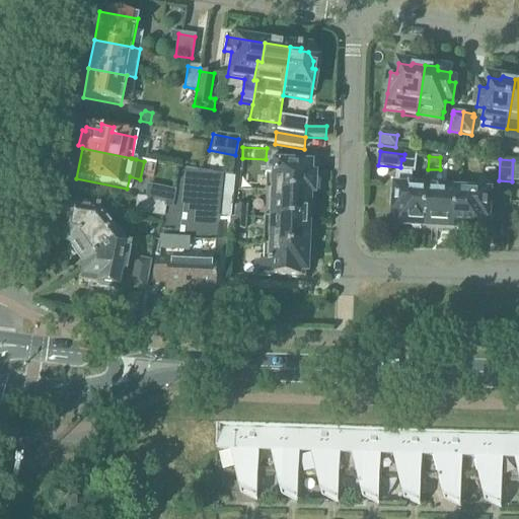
[(269,177),(269,192),(312,195),(313,192),(316,192),(316,179),(313,179),(313,176),(309,176),(309,165),(294,165),(294,163),(286,163),(285,165),(261,164),(261,172),(265,173),(265,177),(269,177)]
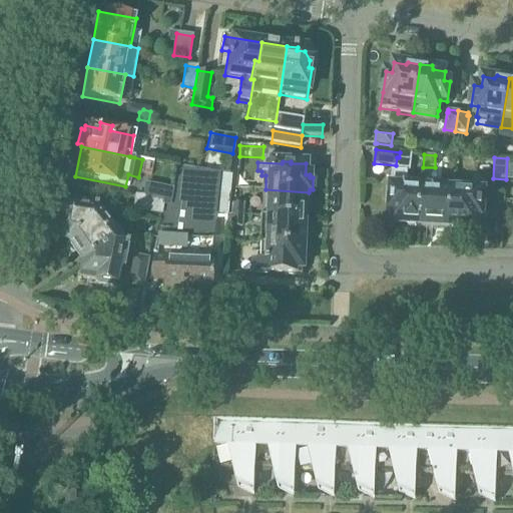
[(161,214),(157,213),(148,268),(149,280),(162,281),(162,288),(193,290),(193,293),(205,294),(205,291),(209,291),(214,211),(224,212),(227,174),(177,166),(171,188),(168,204),(164,204),(161,214)]
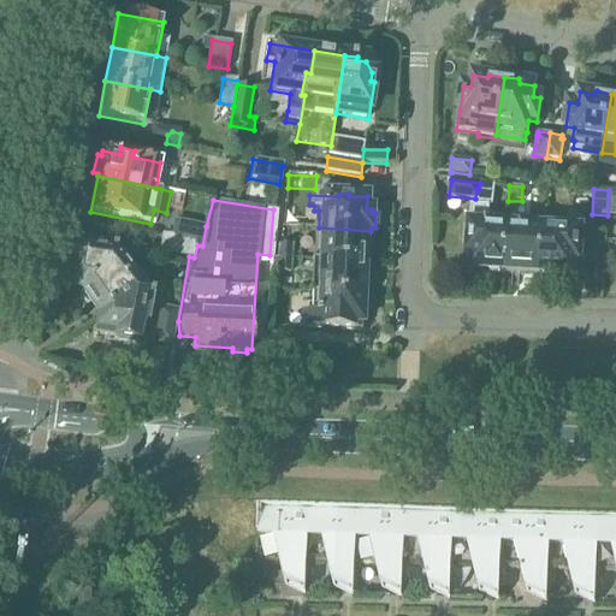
[(505,271),(508,220),(487,219),(489,206),(471,205),(469,223),(467,256),(472,256),(471,268),(487,270),(490,273),(499,273),(502,271),(505,271)]
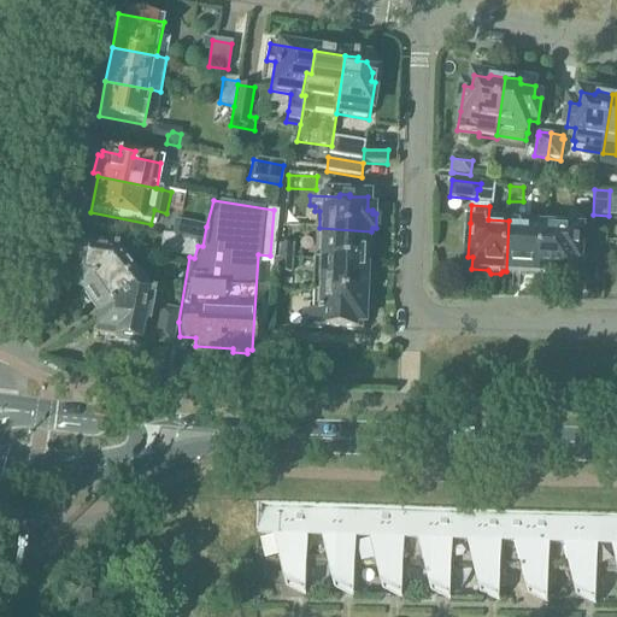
[(174,219),(171,236),(199,240),(198,246),(203,246),(206,227),(174,219)]
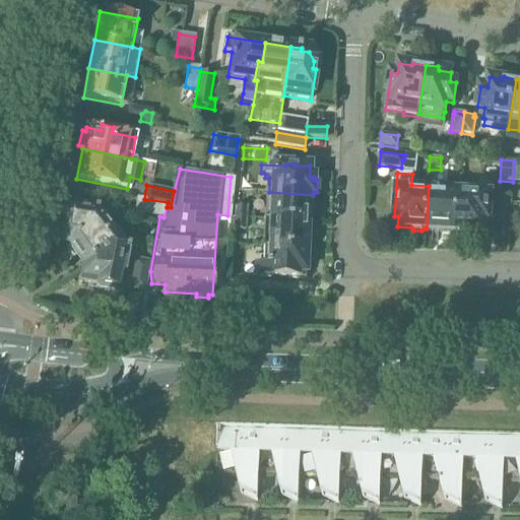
[(427,229),(457,231),(459,188),(429,186),(427,229)]
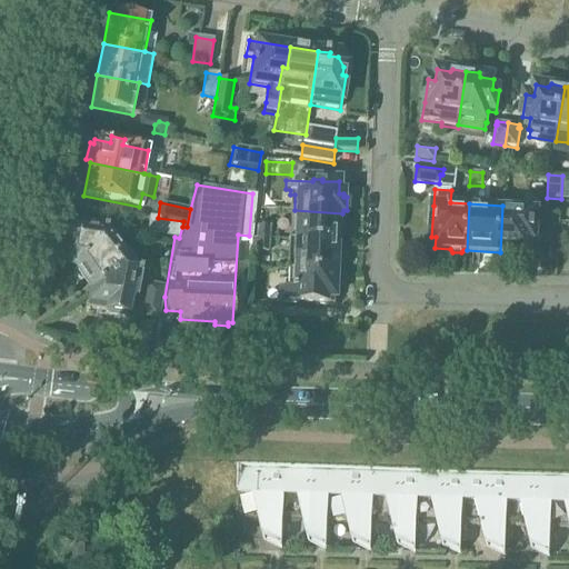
[(523,208),(502,206),(500,252),(501,252),(503,256),(512,256),(515,253),(530,255),(530,242),(536,243),(538,212),(523,211),(523,208)]
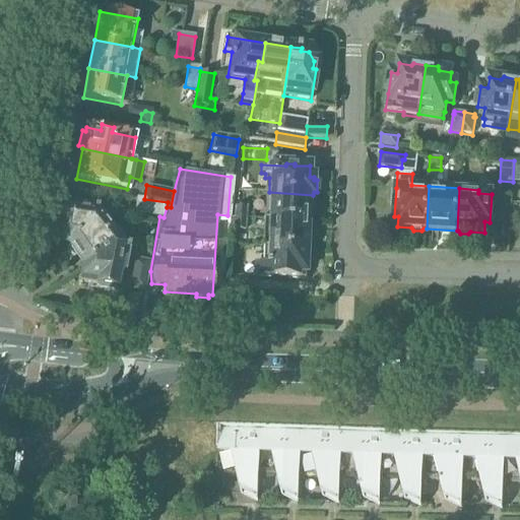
[(269,192),(268,219),(312,222),(313,195),(269,192)]
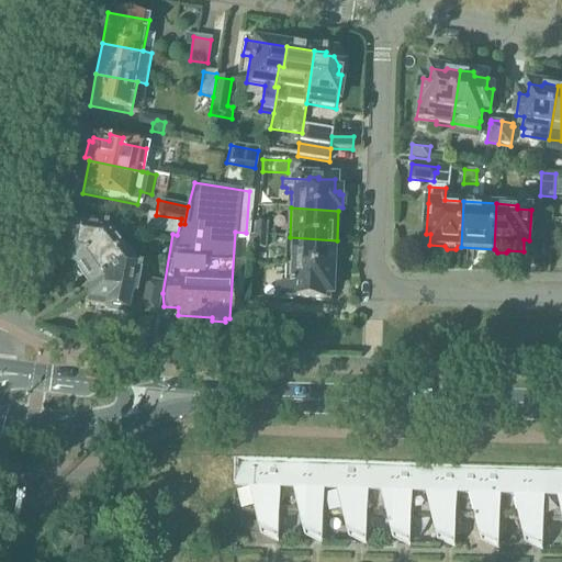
[(146,231),(172,234),(177,235),(180,224),(181,218),(156,215),(148,214),(146,231)]
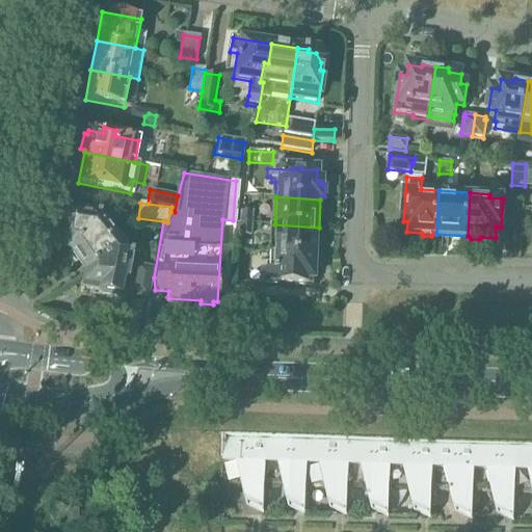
[(68,250),(103,227),(100,221),(101,213),(76,209),(75,214),(58,211),(58,216),(56,215),(53,229),(55,230),(55,233),(60,234),(57,248),(68,250)]
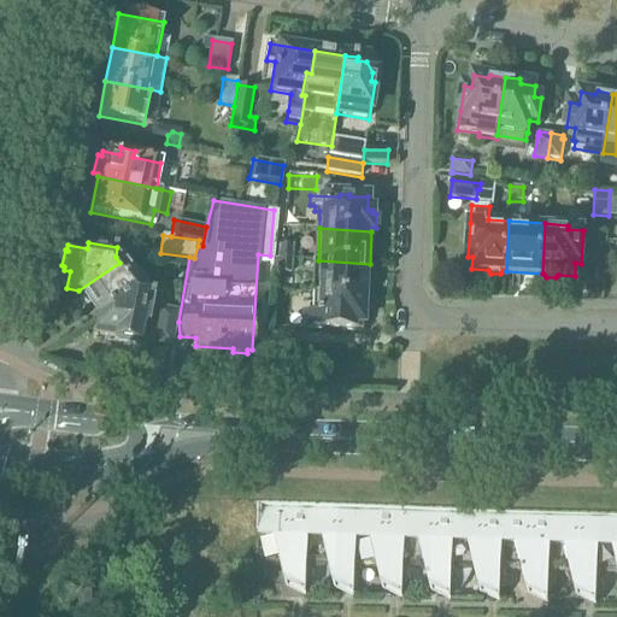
[(278,245),(278,259),(293,259),(294,245),(278,245)]
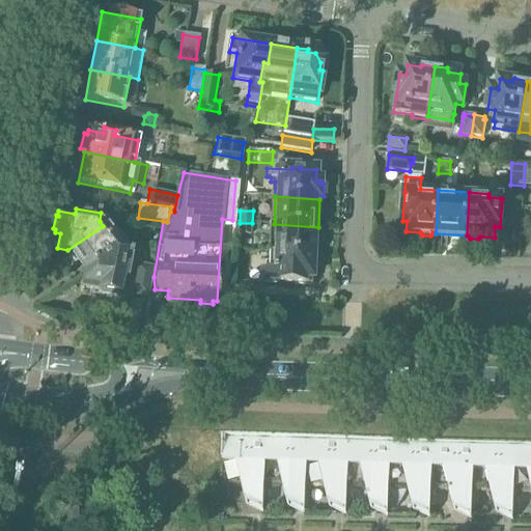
[(233,233),(239,233),(252,234),(252,223),(240,223),(234,223),(233,233)]
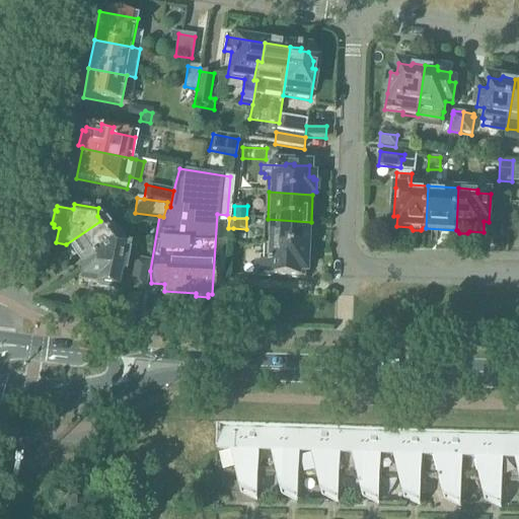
[(268,219),(267,247),(310,248),(311,222),(268,219)]
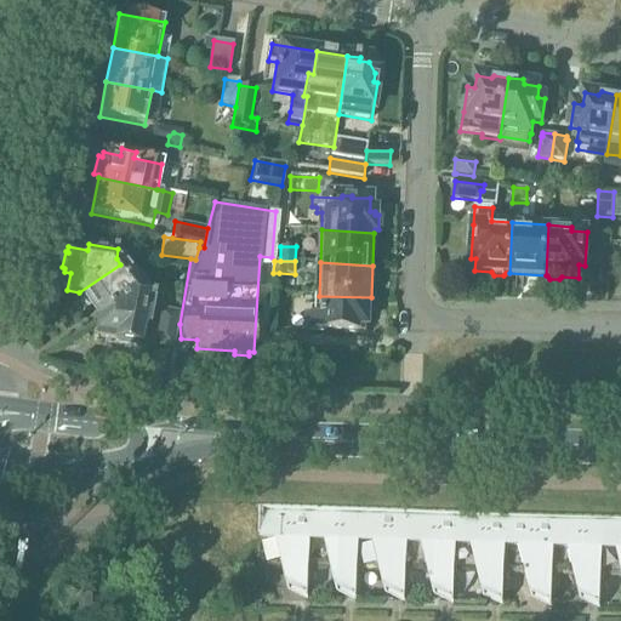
[(90,307),(98,318),(138,289),(120,265),(79,292),(80,294),(83,296),(81,301),(86,307),(90,307)]
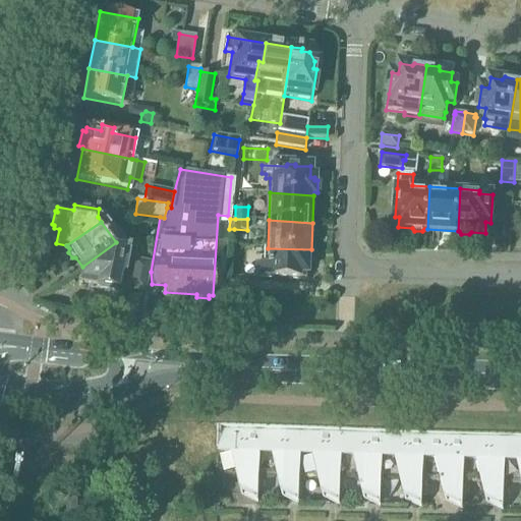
[(120,240),(116,242),(82,267),(82,269),(81,279),(96,282),(96,286),(100,287),(99,289),(113,291),(113,289),(117,289),(119,273),(124,274),(128,248),(125,248),(120,240)]
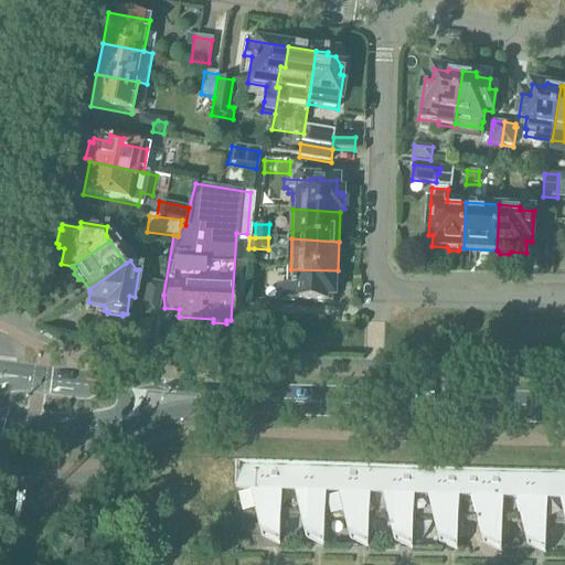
[(337,287),(338,270),(290,269),(289,286),(279,285),(278,301),(326,304),(327,297),(333,298),(334,286),(337,287)]
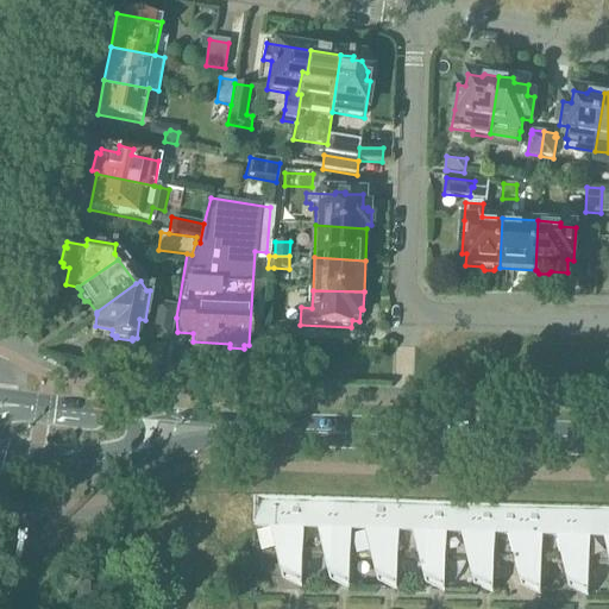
[(158,309),(152,339),(168,341),(174,313),(158,309)]
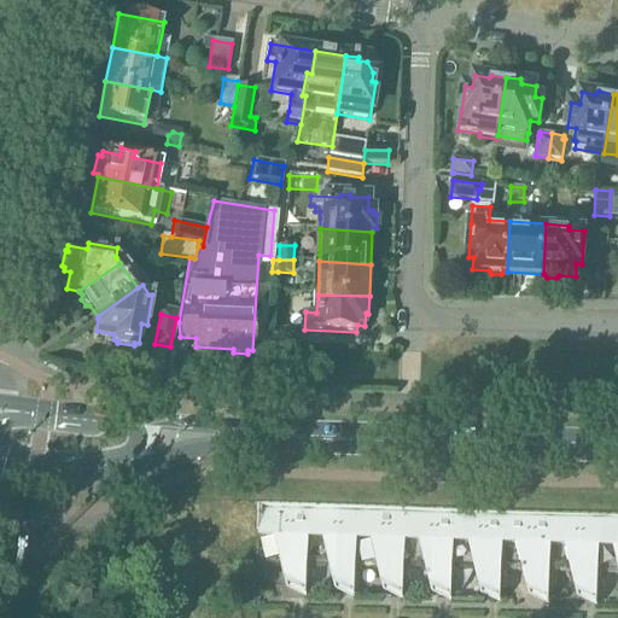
[(292,330),(267,328),(267,343),(291,344),(292,330)]
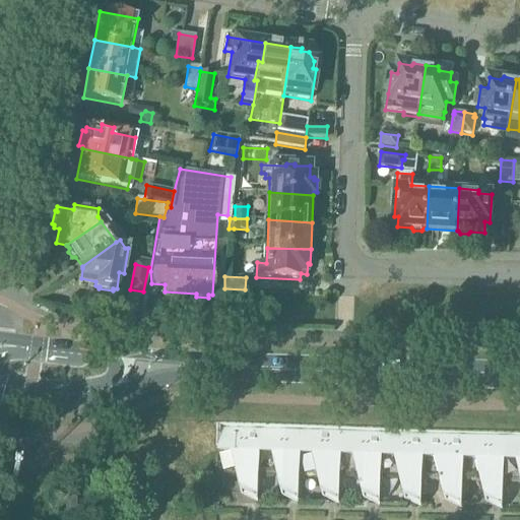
[(216,451),(216,474),(236,474),(240,492),(258,492),(259,475),(260,425),(218,424),(218,425),(217,451),(216,451)]
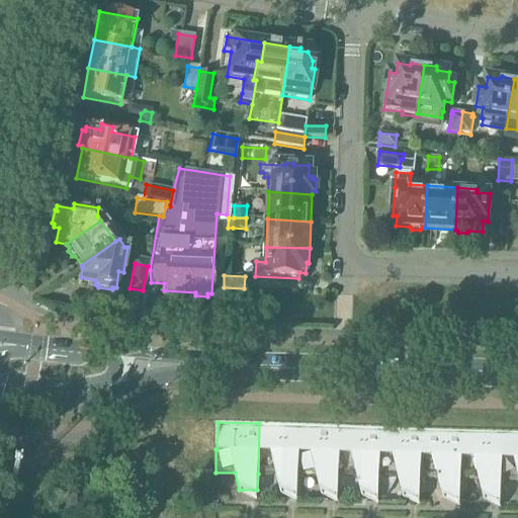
[(259,423),(258,473),(276,475),(279,491),(297,492),(298,475),(299,424),(259,423)]
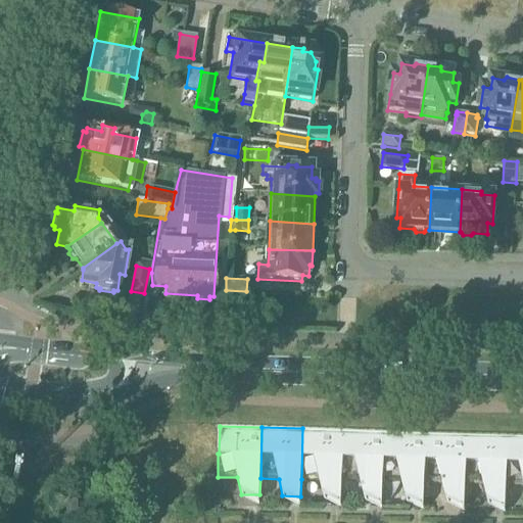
[(302,428),(301,479),(319,480),(323,496),(341,497),(342,481),(343,429),(302,428)]
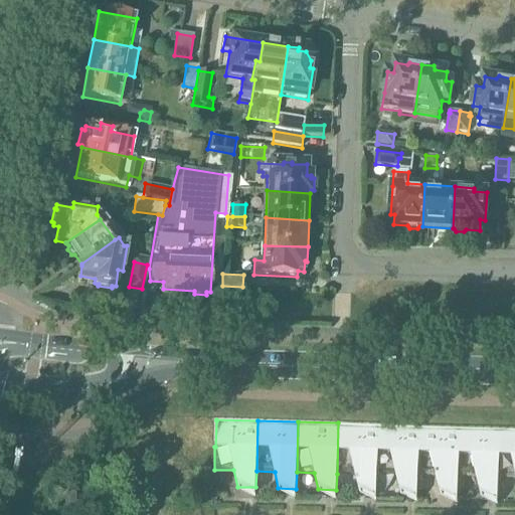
[(338,422),(337,474),(354,474),(358,491),(376,491),(377,475),(378,424),(338,422)]
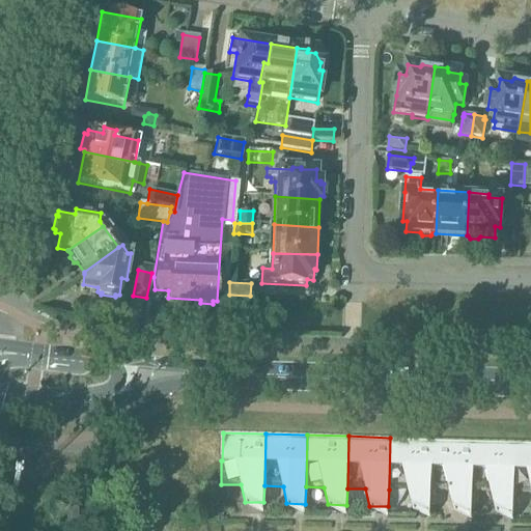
[(390,438),(389,490),(408,491),(412,507),(430,507),(430,491),(432,439),(390,438)]
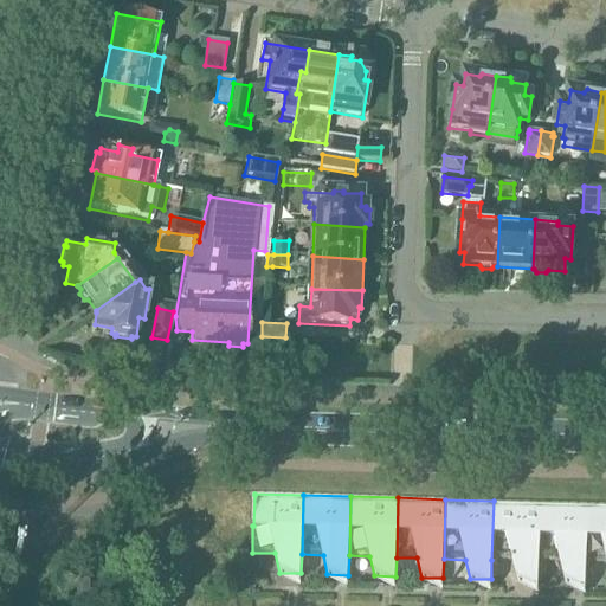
[(494,501),(491,560),(513,561),(517,580),(539,581),(539,561),(541,502),(494,501)]
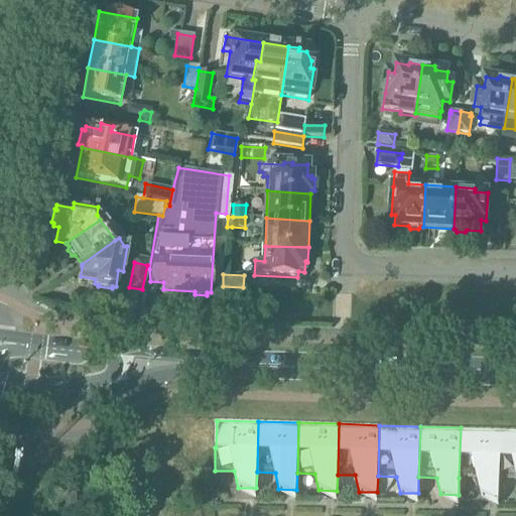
[(461,427),(459,478),(477,479),(481,495),(499,496),(499,480),(501,428),(461,427)]
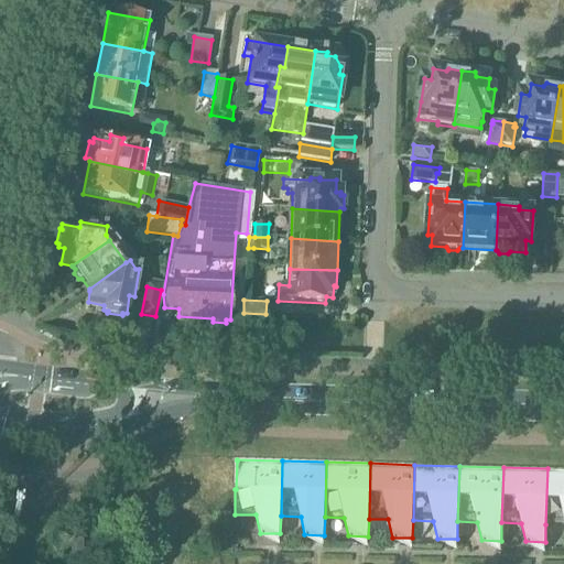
[(563,468),(548,468),(545,524),(563,524),(563,468)]
